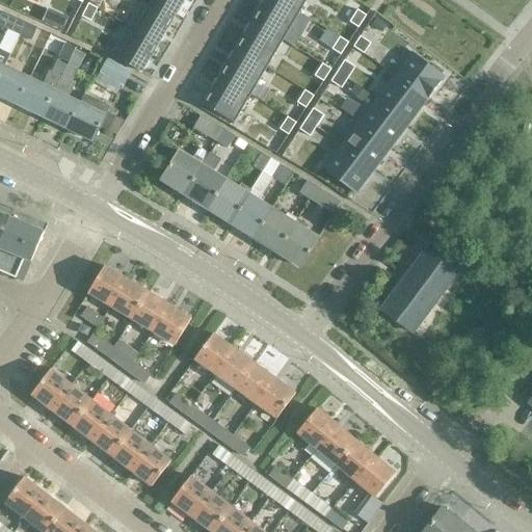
[(174,19),(142,0),(141,0),(126,27),(157,46),(174,19)]
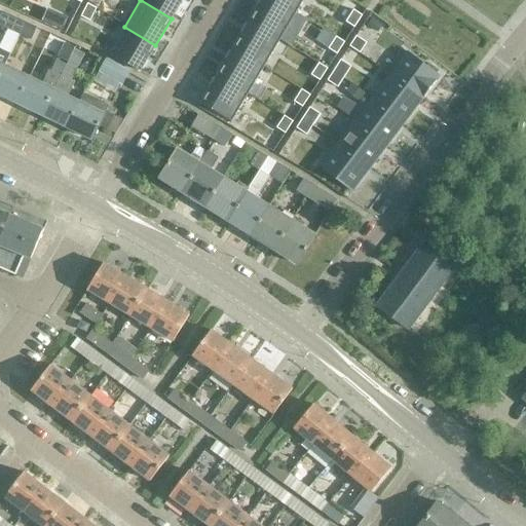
[(141,0),(172,19),(182,0),(141,0)]
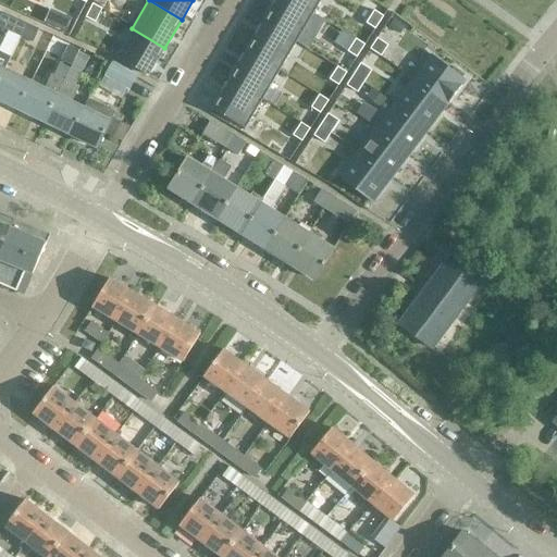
[(296,44),(312,14),(287,0),(277,0),(263,24),(296,44)]
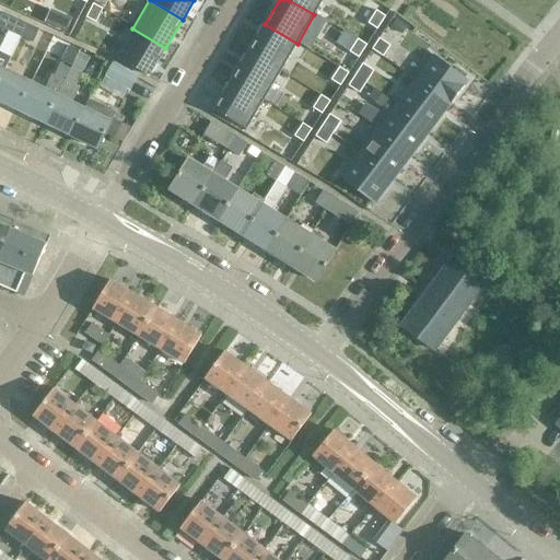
[(289,0),(314,14),(323,0),(289,0)]
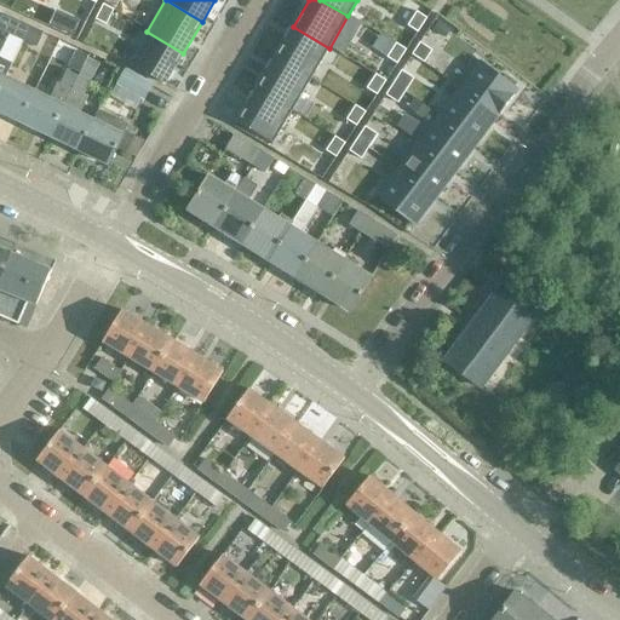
[(105,27),(114,11),(103,6),(95,21),(105,27)]
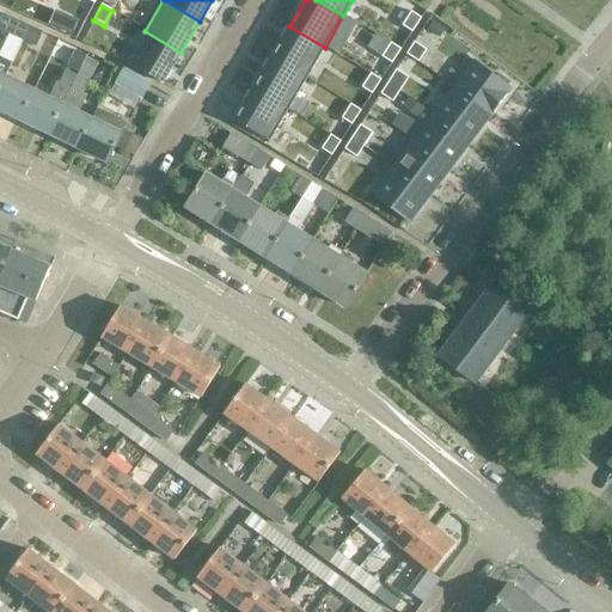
[(411,34),(421,19),(410,13),(402,28),(411,34)]
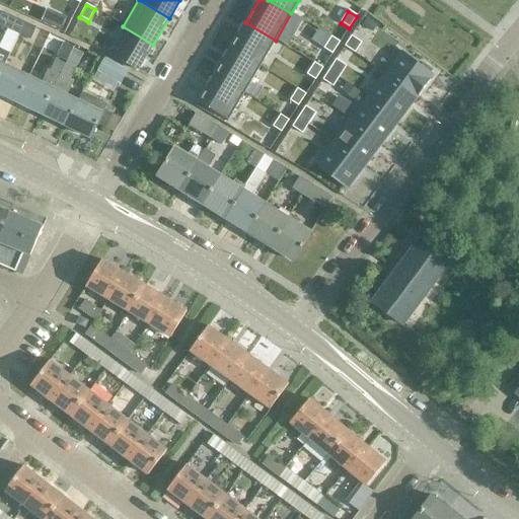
[(19,35),(24,23),(2,13),(0,15),(0,25),(7,29),(19,35)]
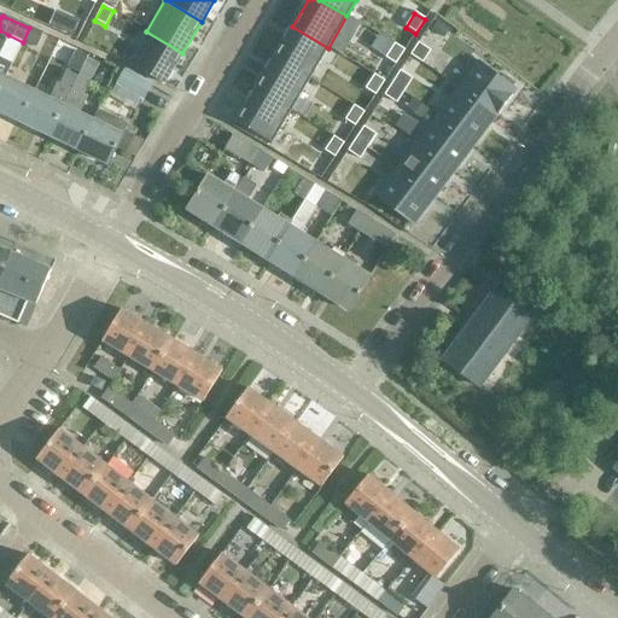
[(64,30),(73,34),(79,22),(70,17),(64,30)]
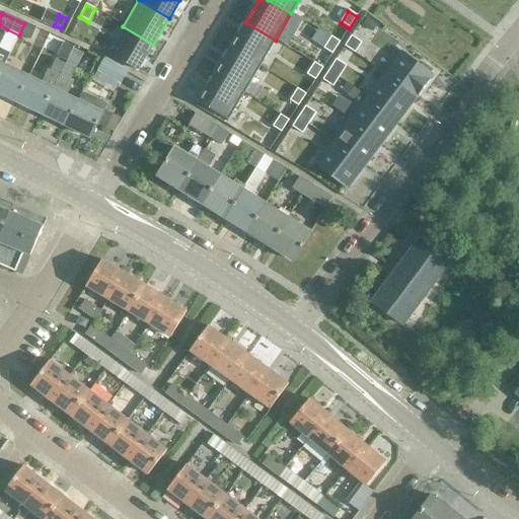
[(366,19),(361,25),(370,31),(374,25),(366,19)]
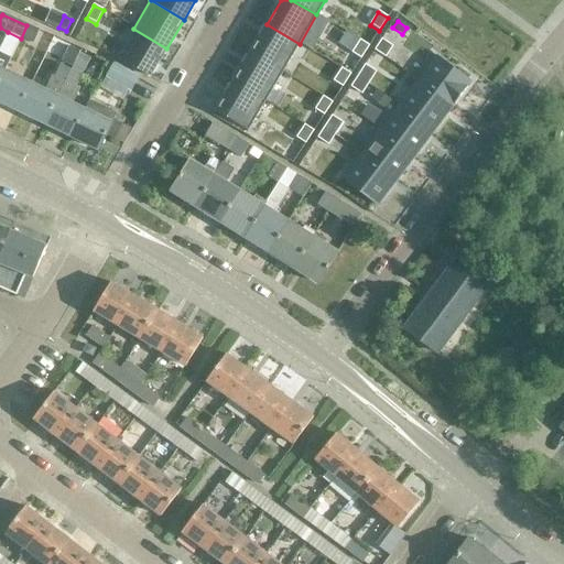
[(291,58),(300,44),(267,24),(249,54),(282,73),(291,58)]
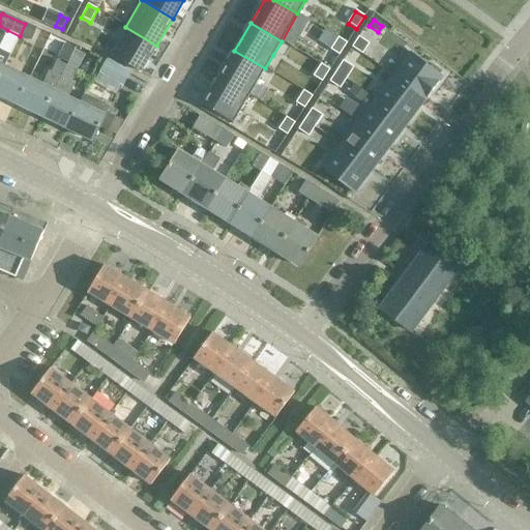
[(20,36),(31,41),(36,30),(25,24),(20,36)]
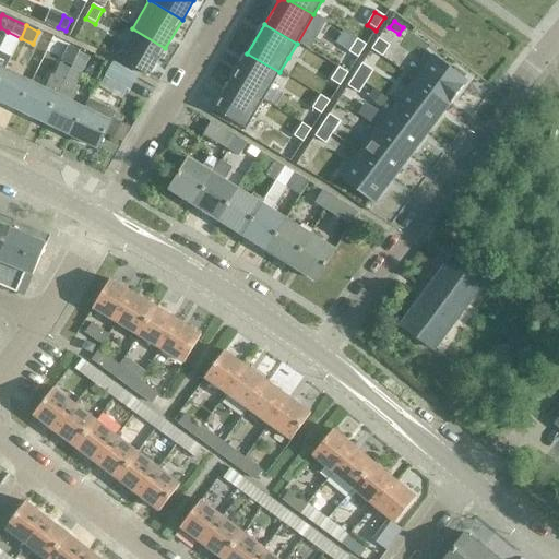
[(165,48),(132,28),(115,58),(147,76),(165,48)]
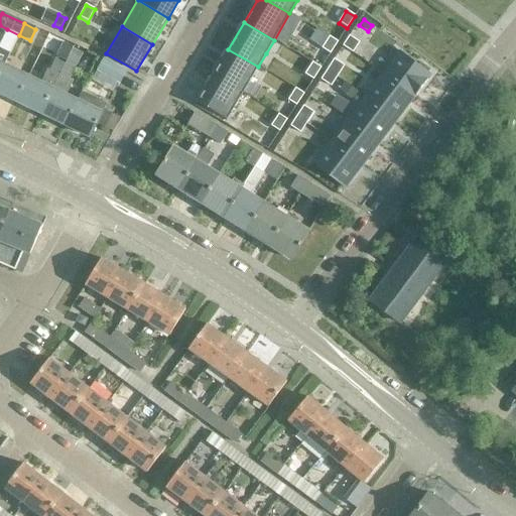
[(0,74),(4,66),(19,35),(7,29),(0,43),(0,74)]
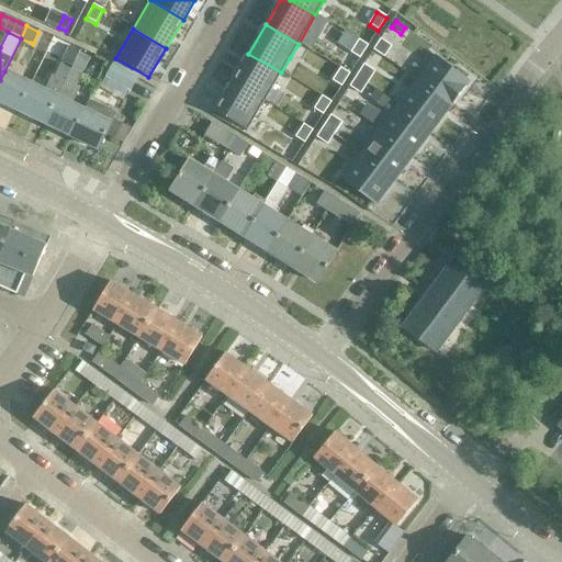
[(384,58),(391,47),(380,40),(373,51),(384,58)]
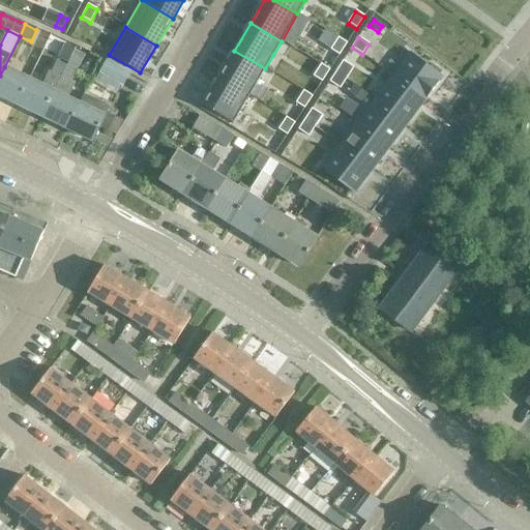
[(339,56),(347,43),(337,38),(330,51),(339,56)]
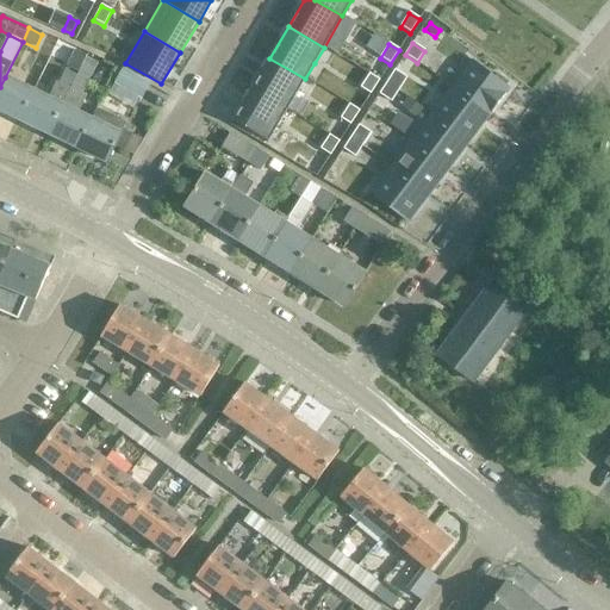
[(74,53),(67,68),(78,74),(86,58),(74,53)]
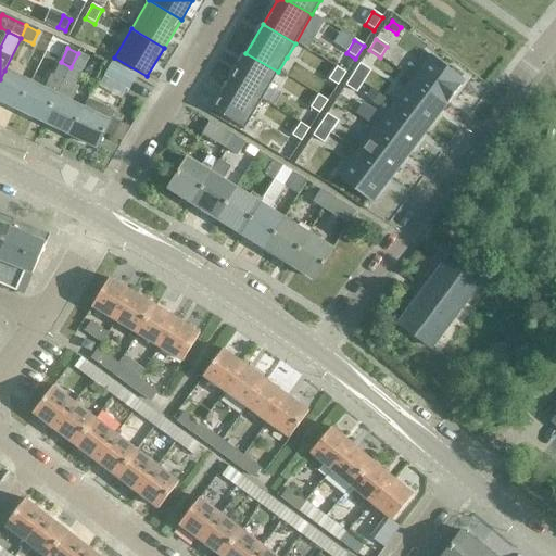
[(79,53),(73,66),(83,72),(90,59),(79,53)]
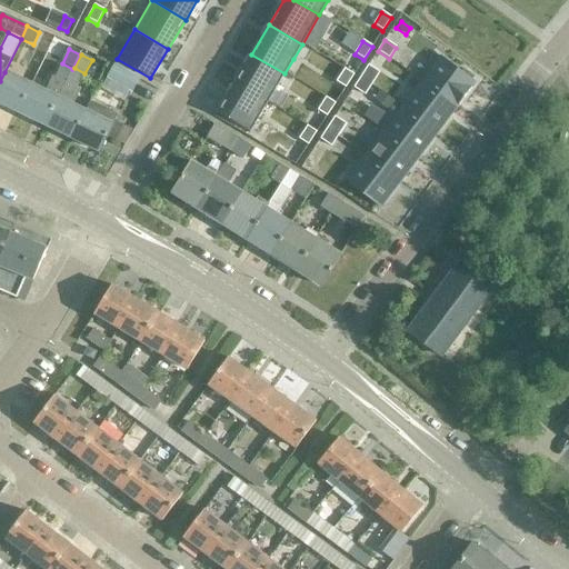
[(285,73),(251,55),(235,83),(267,103),(285,73)]
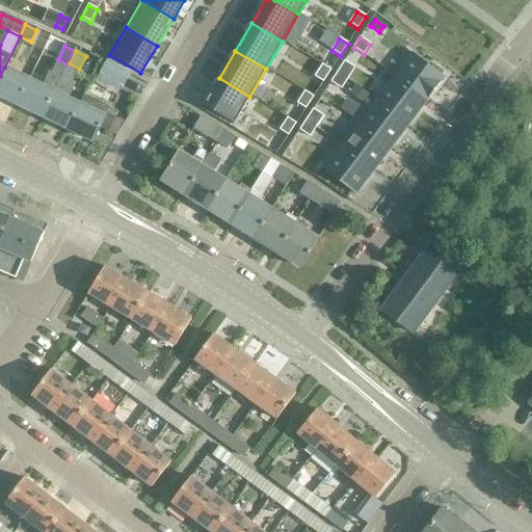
[(411,54),(394,77),(426,102),(444,79),(441,76),(443,73),(433,65),(430,69),(411,54)]
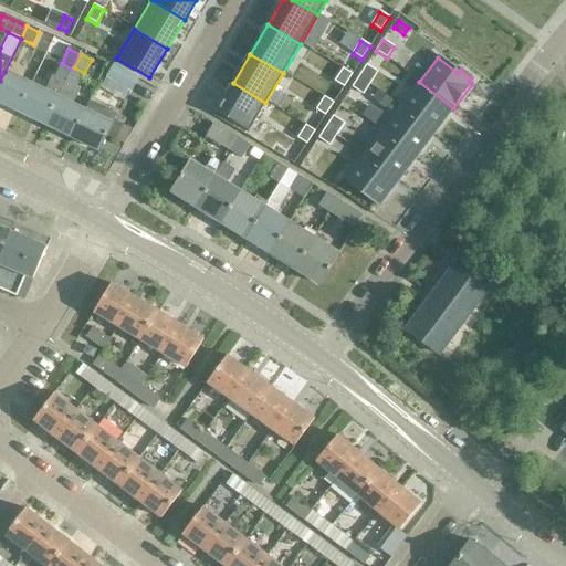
[(31,85),(18,113),(44,126),(60,94),(71,71),(61,65),(54,77),(52,77),(45,92),(31,85)]
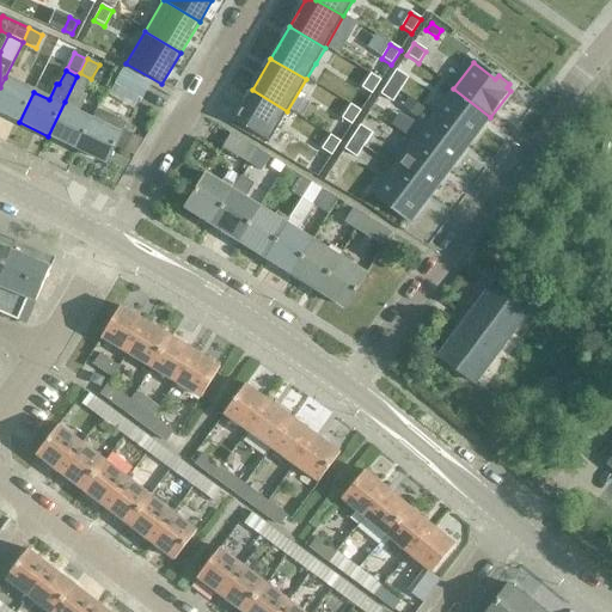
[(142,99),(150,86),(123,71),(116,84),(142,99)]
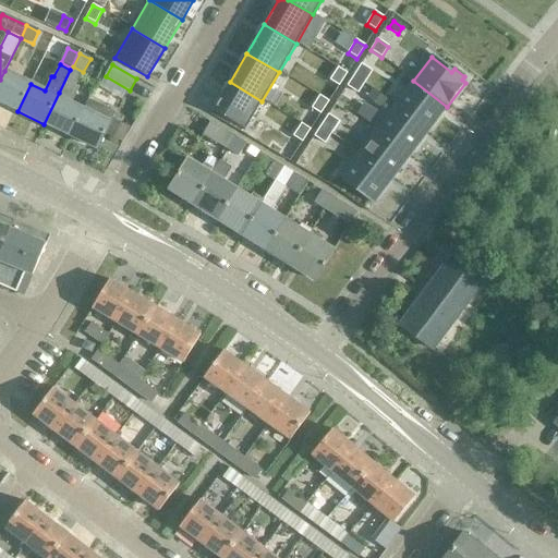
[(365,83),(372,72),(361,64),(353,76),(365,83)]
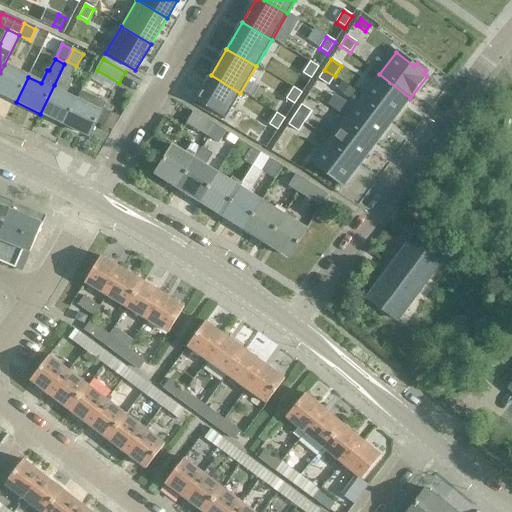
[(310,80),(318,68),(310,62),(302,74),(310,80)]
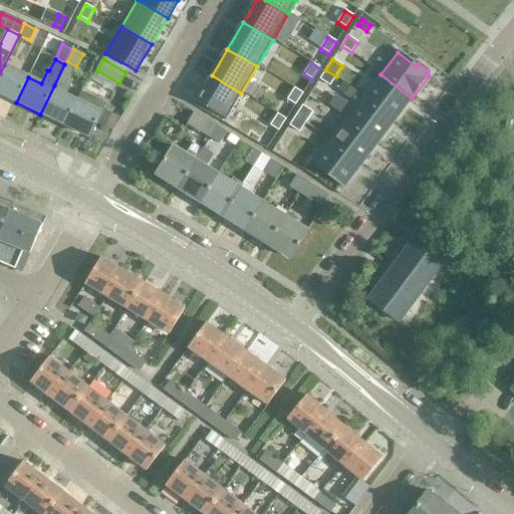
[(54,85),(40,114),(64,126),(77,100),(65,95),(72,80),(69,78),(74,68),(64,64),(54,85)]
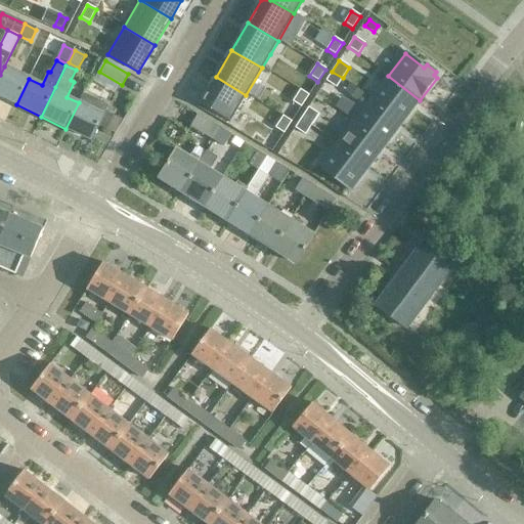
[(29,79),(4,67),(0,75),(0,96),(16,104),(29,79)]
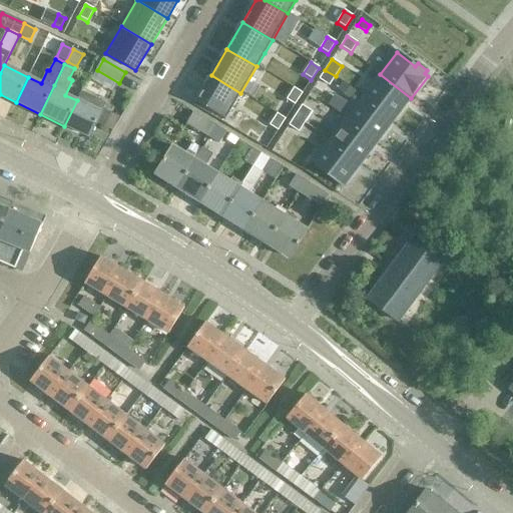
[(329,86),(336,76),(325,70),(319,80),(329,86)]
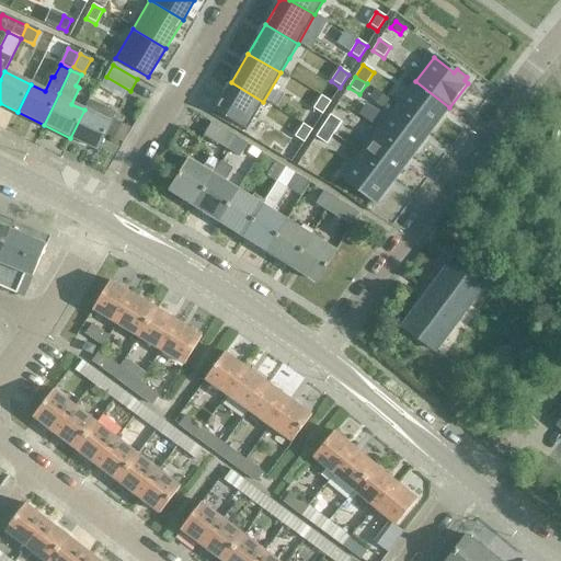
[(445,114),(449,107),(415,81),(397,106),(399,107),(431,132),(445,114)]
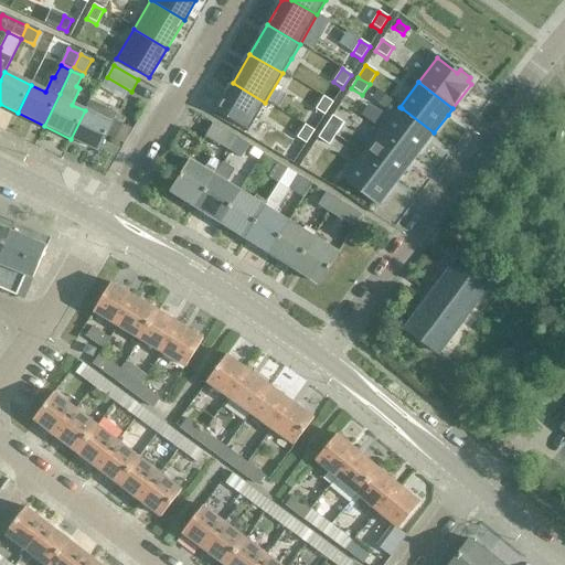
[(248,132),(265,103),(233,83),(215,113),(248,132)]
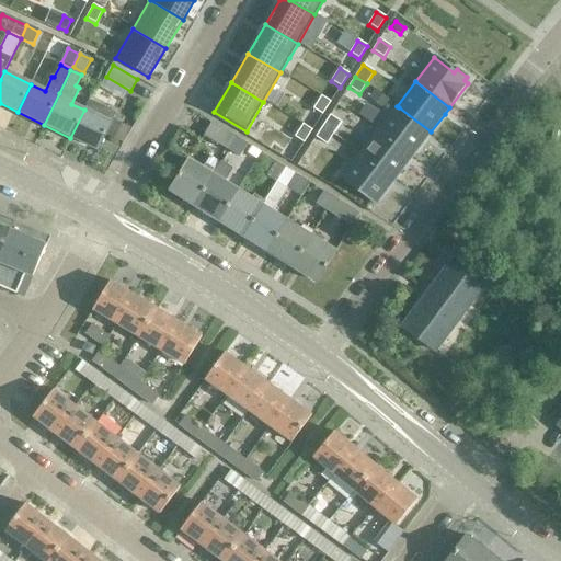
[(375,90),(369,98),(382,107),(389,100),(375,90)]
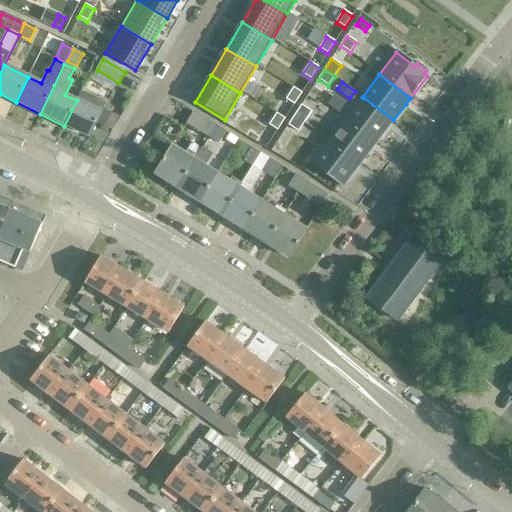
[(293,105),(301,94),(293,88),(285,100),(293,105)]
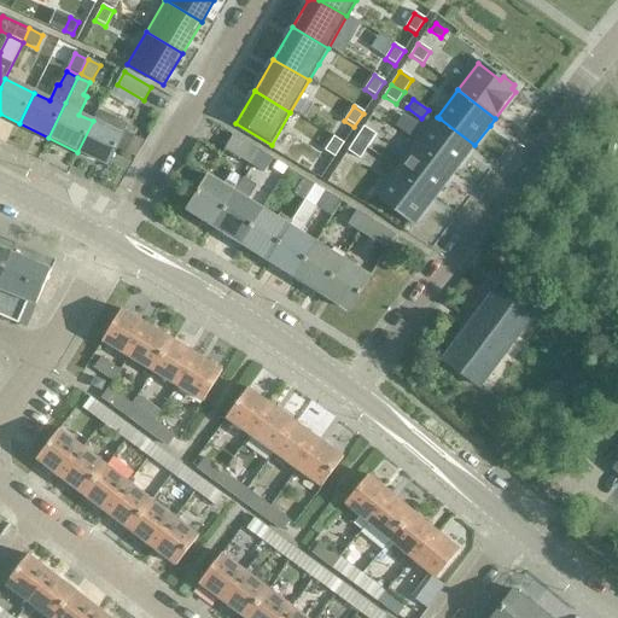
[(93,121),(77,152),(108,167),(127,126),(98,111),(93,121)]
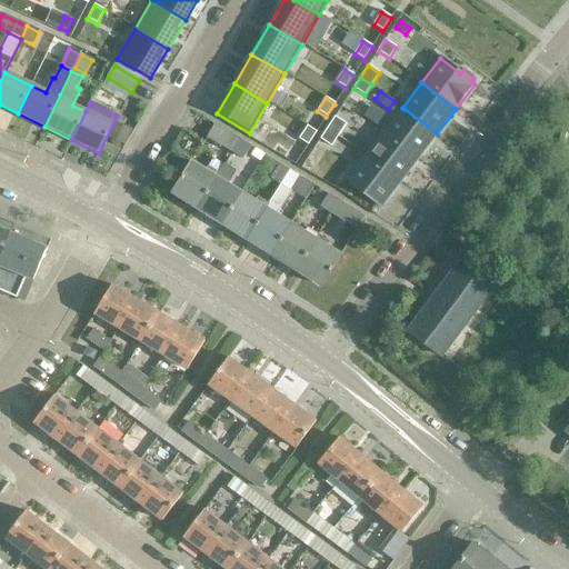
[(405,109),(402,108),(383,132),(418,159),(432,141),(437,133),(405,109)]
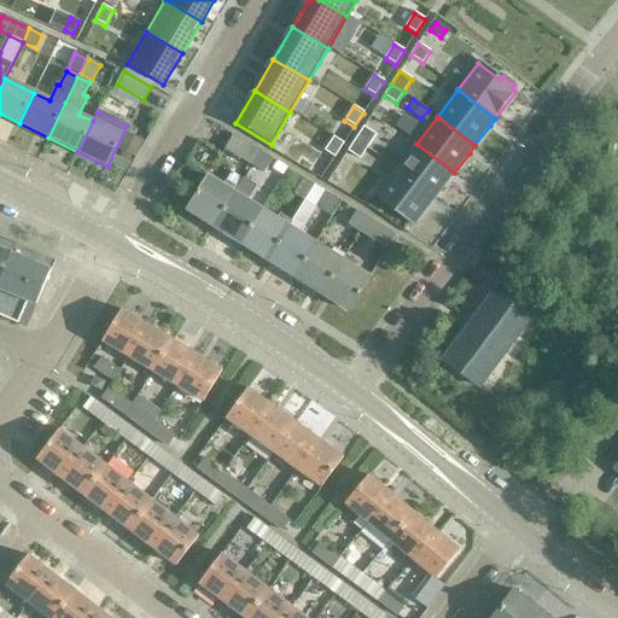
[(367,147),(375,135),(363,128),(355,140),(367,147)]
